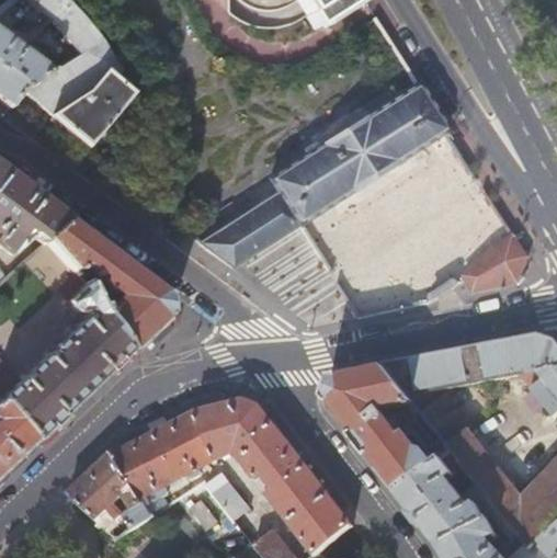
[(29,0),(77,52),(97,38),(63,0),(0,0),(0,102),(4,105),(19,88),(47,70),(0,34),(0,8),(9,0),(29,0)]
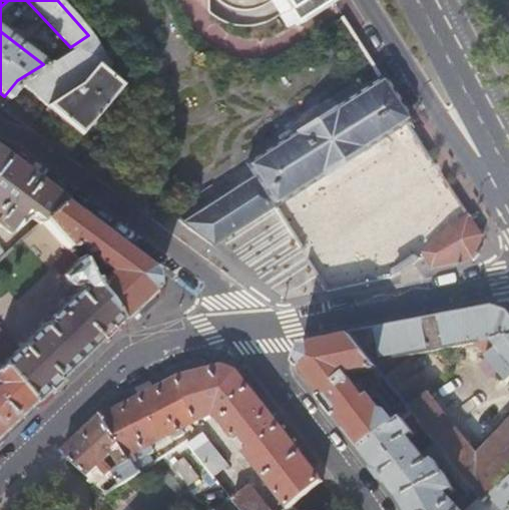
[(267,0),(283,25),(290,20),(291,23),(321,4),(319,2),(322,0),(267,0)]
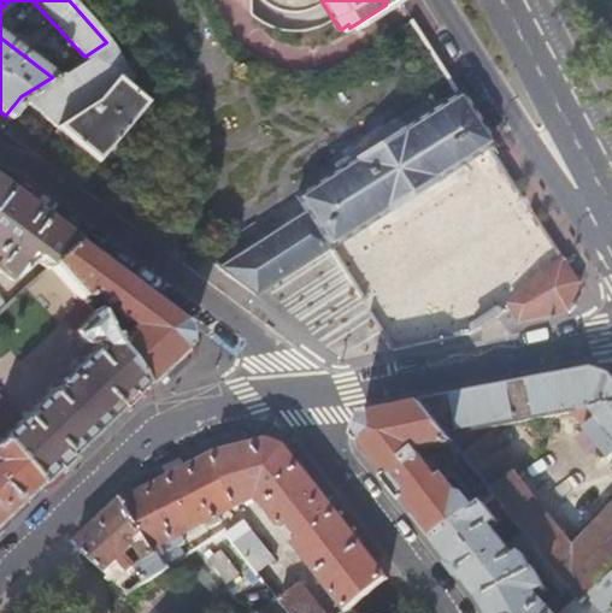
[(21,96),(109,172),(154,121),(139,107),(143,102),(119,84),(129,80),(106,42),(84,57),(52,77),(21,96)]
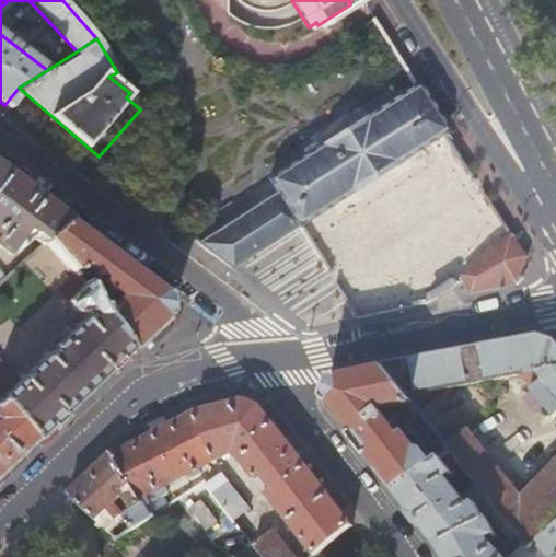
[(440,128),(412,82),(267,176),(277,190),(199,243),(231,267),(298,222),(440,128)]
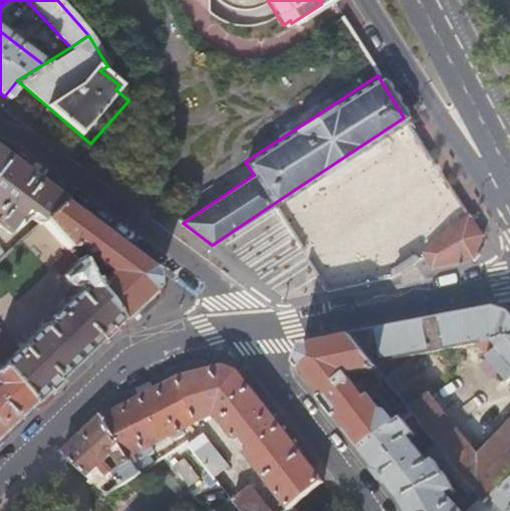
[(37,217),(57,198),(1,157),(0,158),(0,227),(5,231),(25,214),(32,219),(33,220),(37,217)]
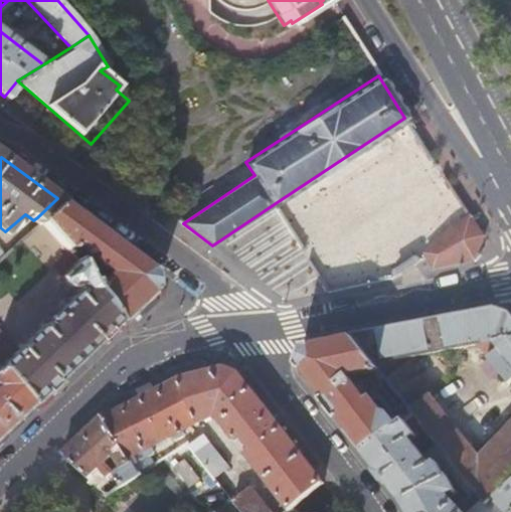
[(89,286),(116,320),(147,291),(146,265),(57,198),(37,217),(64,247),(67,244),(66,243),(71,239),(88,252),(86,256),(88,261),(84,265),(99,276),(89,286)]
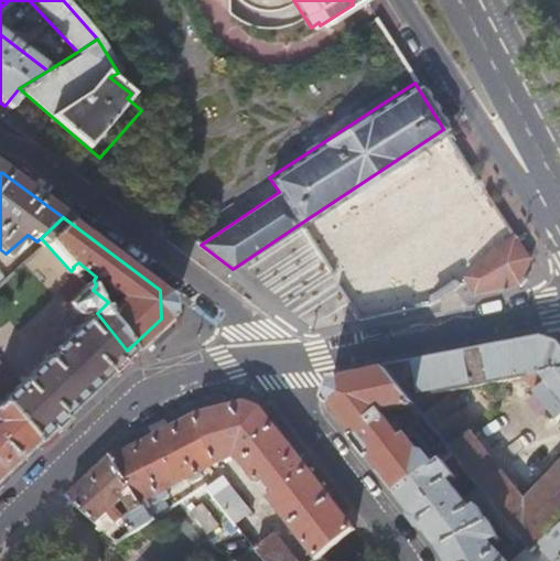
[(491,249),(462,274),(472,292),(515,282),(526,256),(512,234),(491,249)]
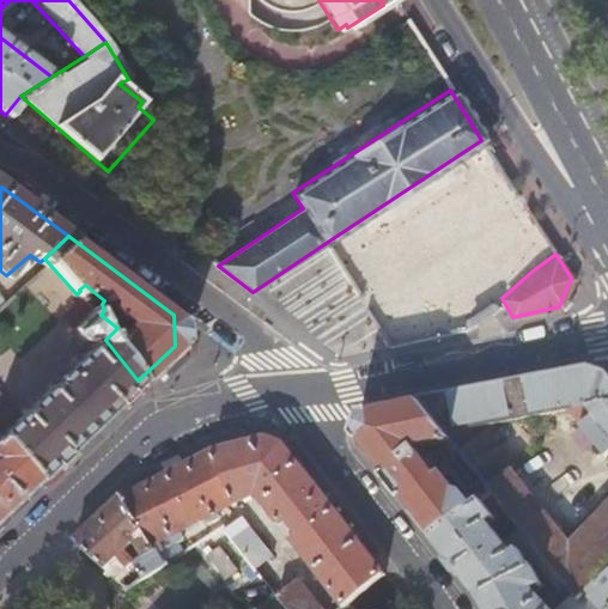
[(0,443),(34,480),(138,381),(105,340),(90,310),(77,294),(44,259),(40,262),(38,261),(0,296),(0,361),(4,359),(7,363),(72,304),(80,312),(64,328),(76,342),(83,341),(86,346),(0,426),(0,443)]
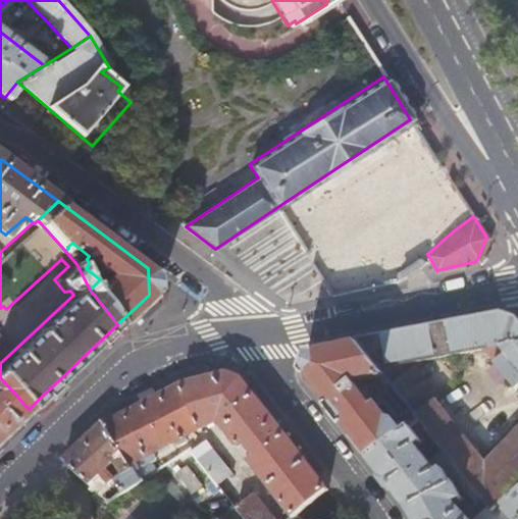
[(417,416),(429,430),(488,506),(494,501),(517,480),(517,479),(517,320),(512,314),(498,309),(353,336),(355,339),(381,371),(410,406),(417,416)]
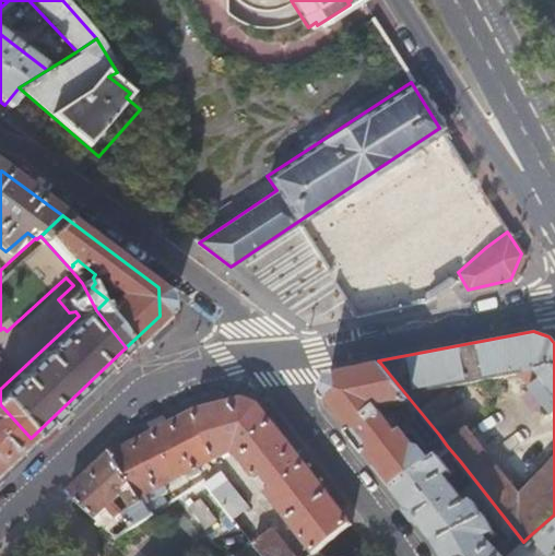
[(354,439),(391,487),(447,446),(439,435),(423,448),(421,446),(413,445),(400,429),(397,432),(387,420),(391,417),(387,412),(382,414),(376,406),(401,399),(402,401),(405,401),(405,399),(409,398),(380,363),(333,371),(322,399),(354,439)]
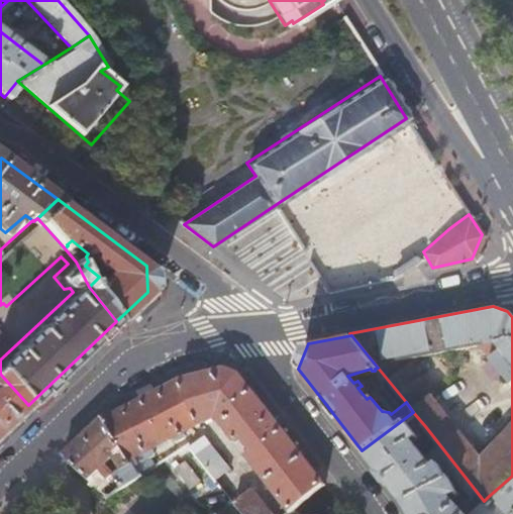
[(239,450),(285,509),(320,480),(274,420),(234,370),(221,366),(174,378),(100,416),(127,460),(112,473),(119,484),(150,464),(146,455),(150,453),(151,449),(150,446),(182,430),(184,432),(187,433),(193,429),(195,427),(193,424),(211,415),(230,439),(236,435),(245,446),(239,450)]
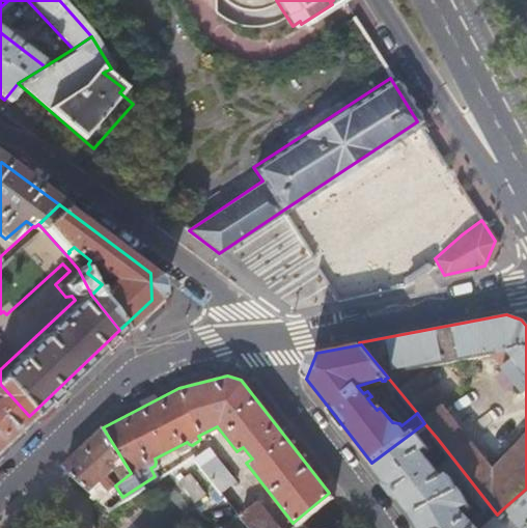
[(0,443),(29,416),(0,384),(0,443)]
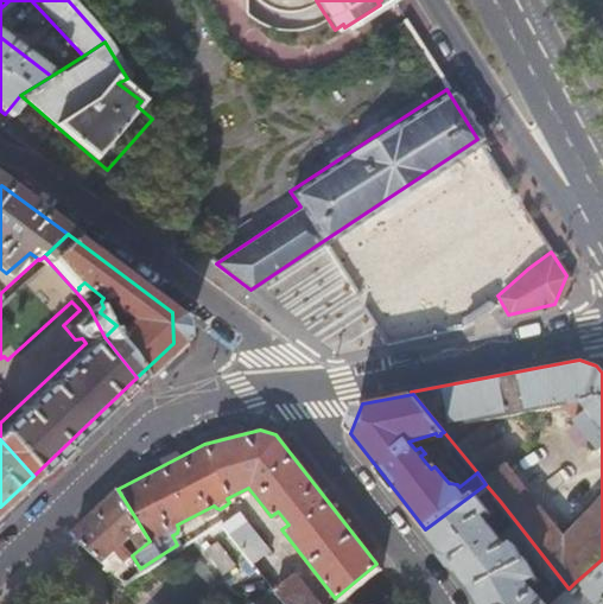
[(452,564),(471,589),(524,560),(513,542),(506,546),(483,516),(500,501),(486,484),(425,529),(452,564)]
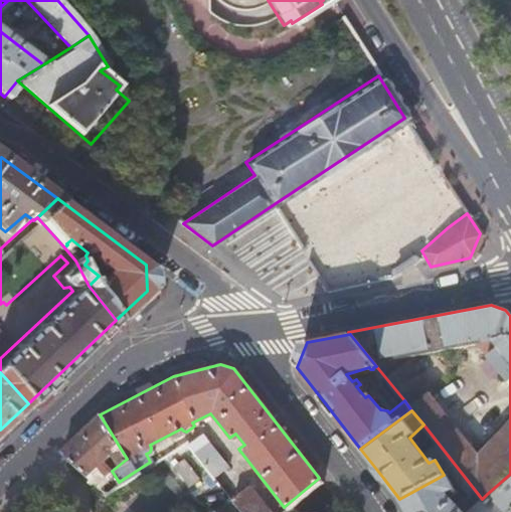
[(127,459),(100,414),(60,452),(92,483),(91,481),(95,484),(101,479),(93,470),(96,467),(105,476),(112,471),(127,459)]
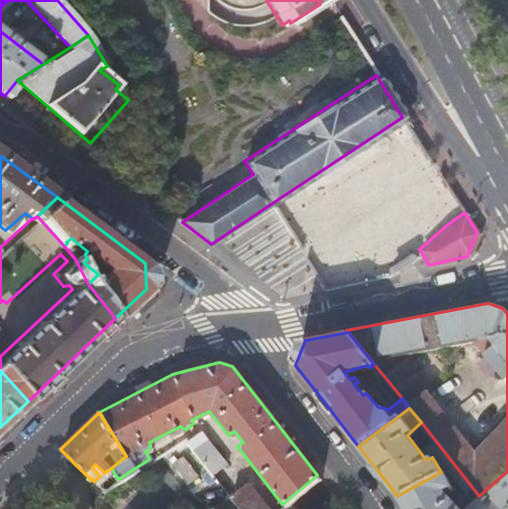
[(185,441),(224,489),(240,508),(266,508),(244,482),(241,484),(198,431),(185,441)]
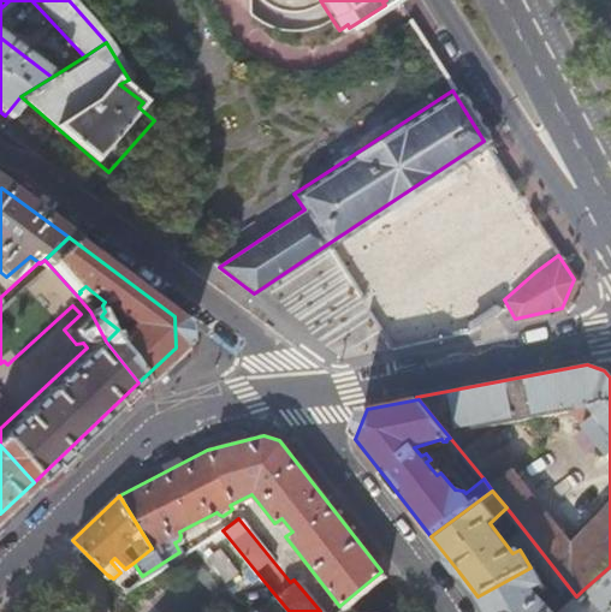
[(486,611),(553,611),(533,589),(544,584),(533,565),(531,568),(478,596),(486,611)]
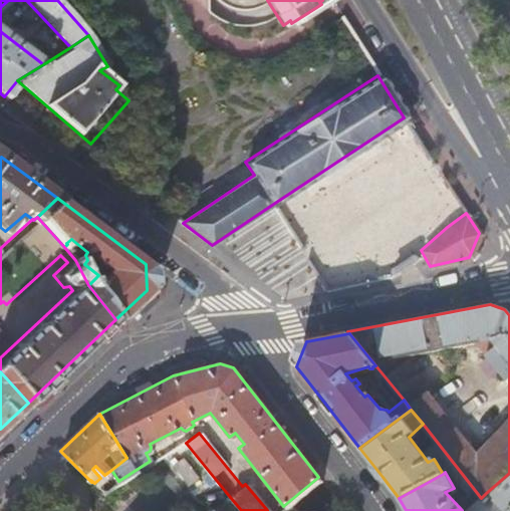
[(496,506),(500,510),(503,510),(509,505),(509,474),(509,473),(486,493),(492,501),(489,504),(494,508),(496,506)]
